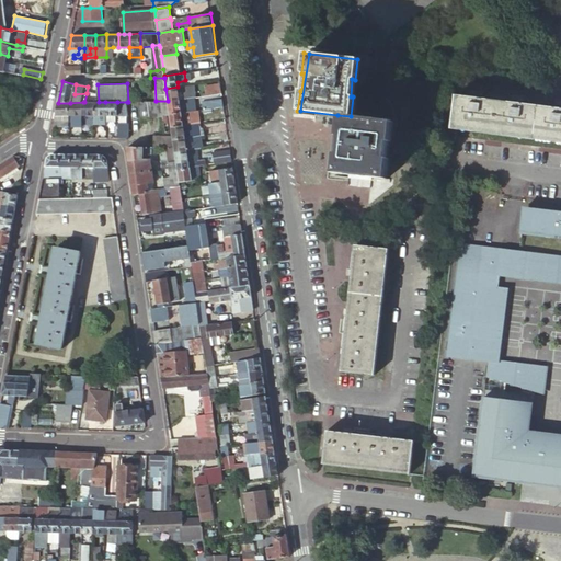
[(222,93),(220,84),(205,87),(206,95),(222,93)]
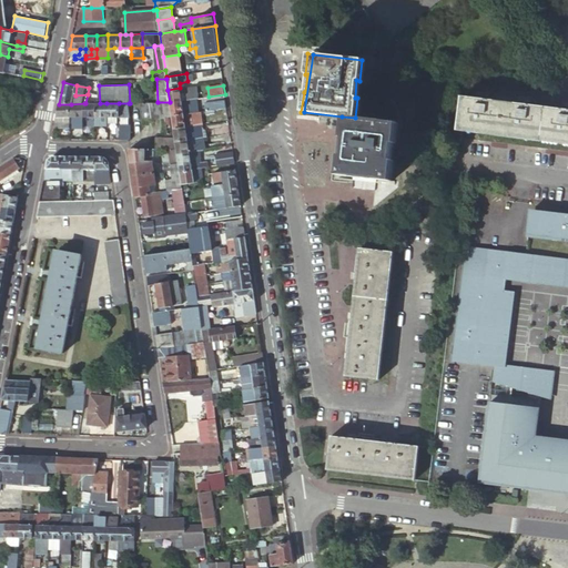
[(190,87),(180,88),(182,101),(191,100),(190,87)]
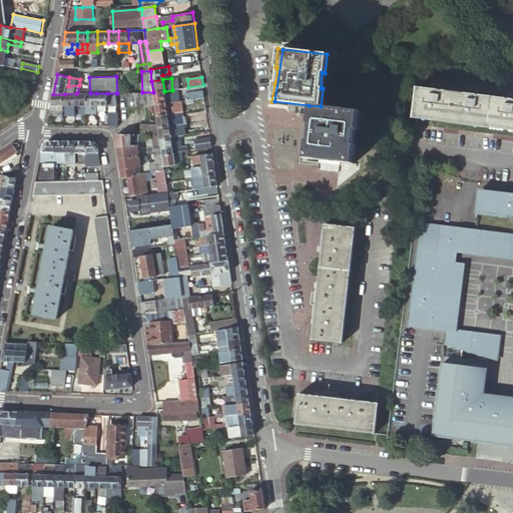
[(164,91),(162,79),(151,81),(153,92),(164,91)]
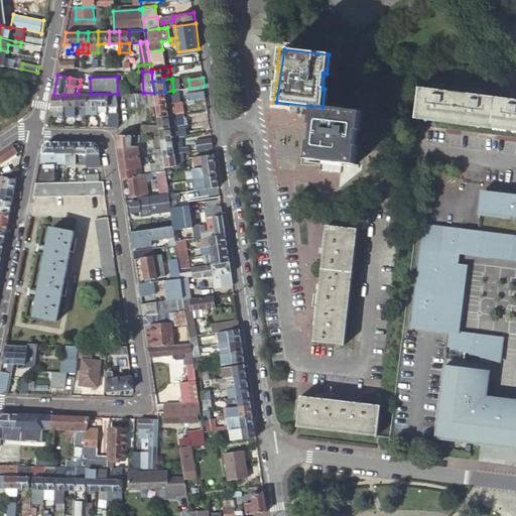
[(515,130),(515,99),(416,87),(412,118),(515,130)]
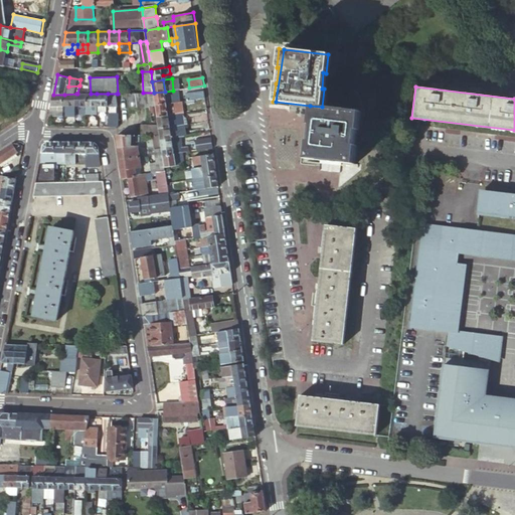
[(175,103),(173,91),(165,92),(167,104),(175,103)]
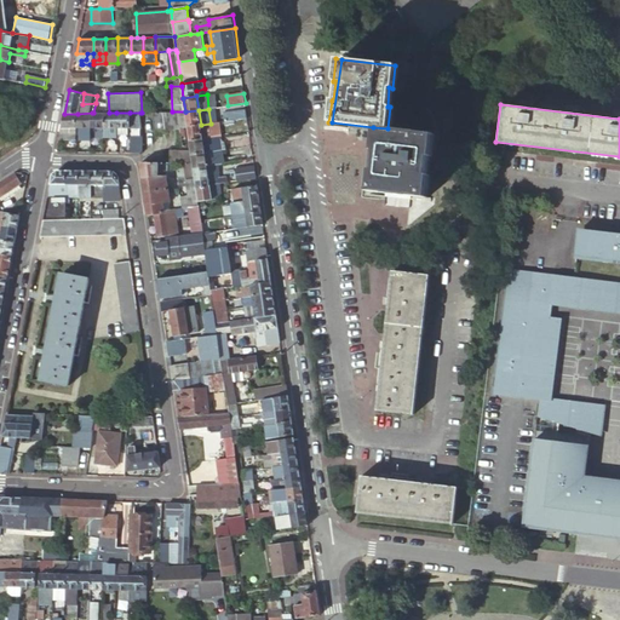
[(248,119),(246,109),(230,110),(231,121),(248,119)]
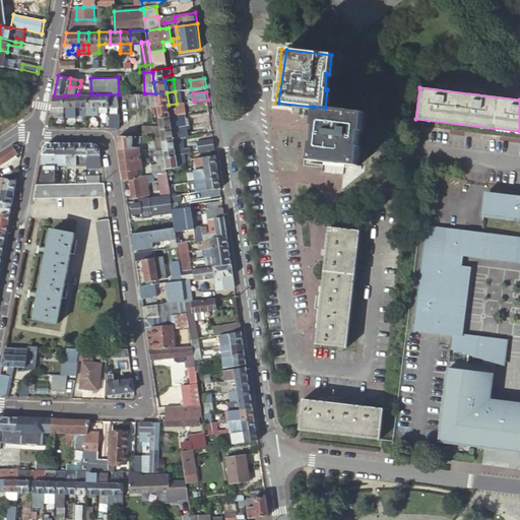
[(167,92),(155,93),(157,107),(169,105),(167,92)]
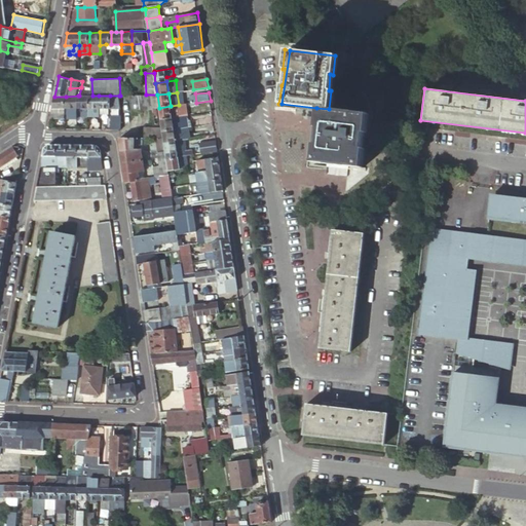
[(133,111),(144,110),(142,95),(130,95),(133,111)]
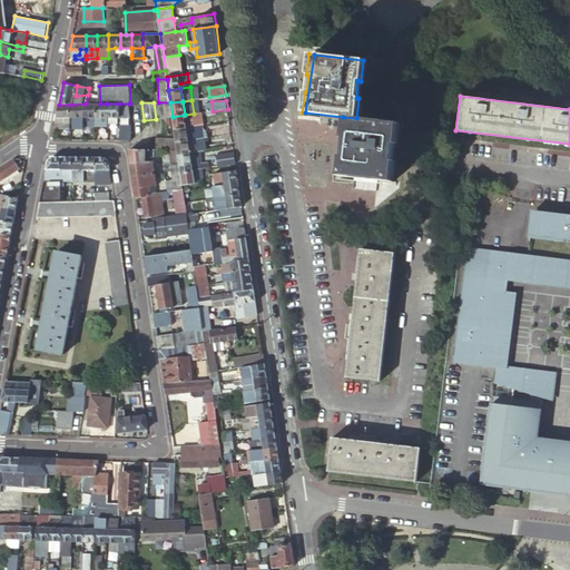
[(173,117),(170,102),(158,102),(154,102),(156,119),(166,117),(173,117)]
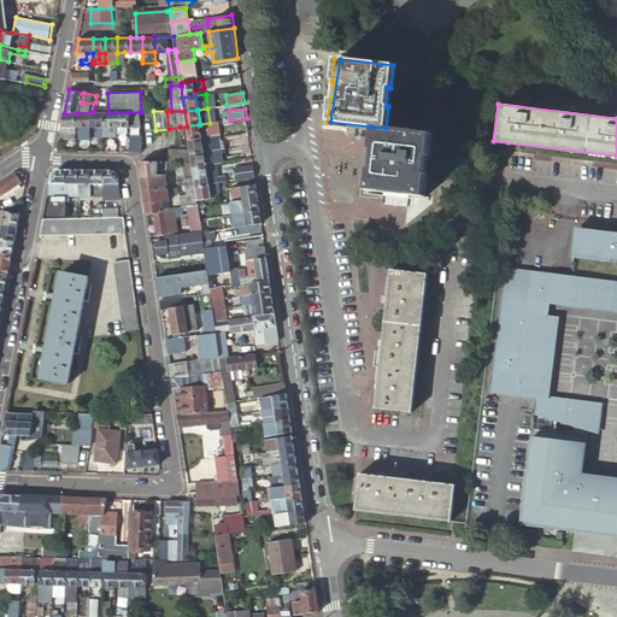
[(92,112),(77,113),(76,127),(81,127),(90,125),(92,112)]
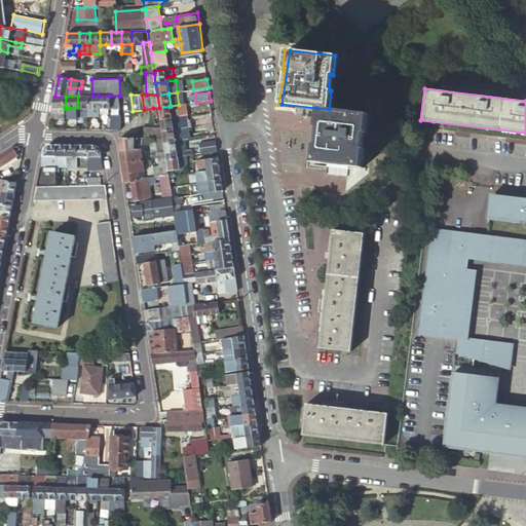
[(79,96),(78,96),(77,107),(88,107),(88,96),(79,96)]
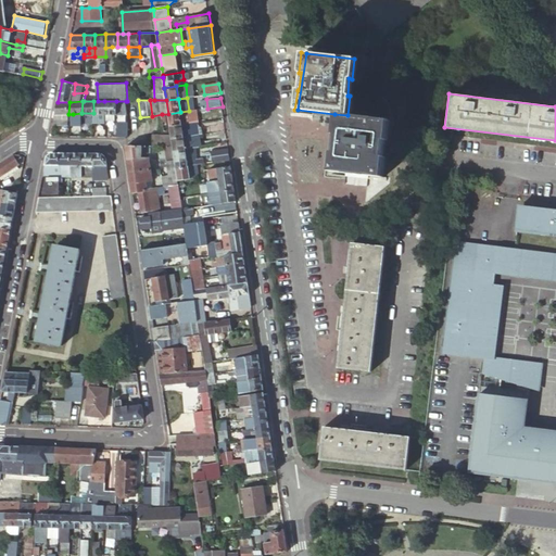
[(104,101),(98,101),(93,101),(93,113),(104,113),(104,101)]
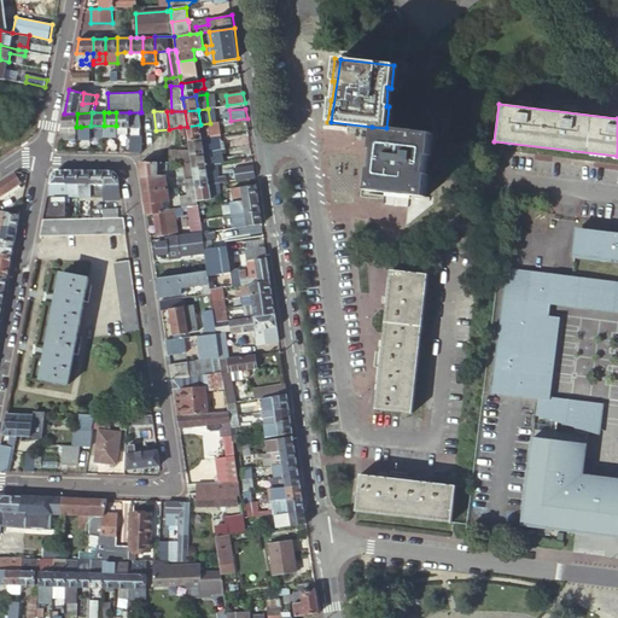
[(141,126),(140,112),(129,112),(116,112),(116,126),(129,126),(141,126)]
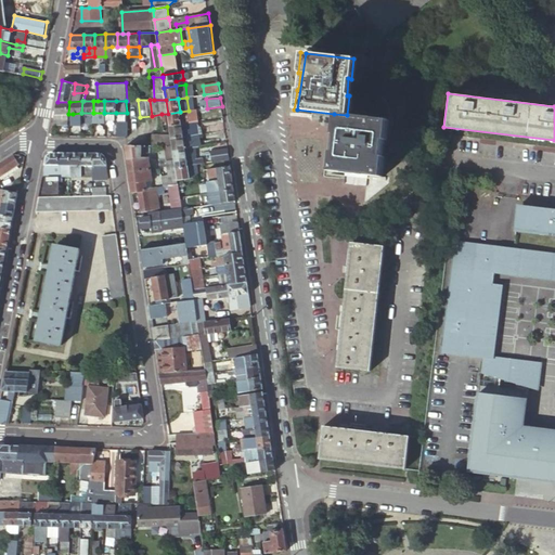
[(69,102),(57,102),(55,114),(68,114),(69,102)]
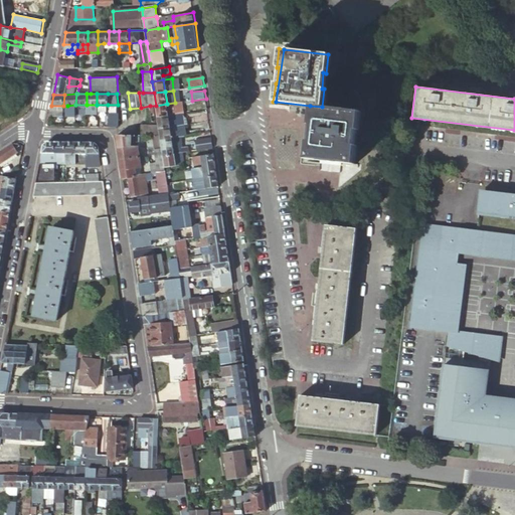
[(167,104),(156,106),(158,118),(181,114),(184,114),(186,113),(185,108),(181,109),(180,102),(175,103),(167,104)]
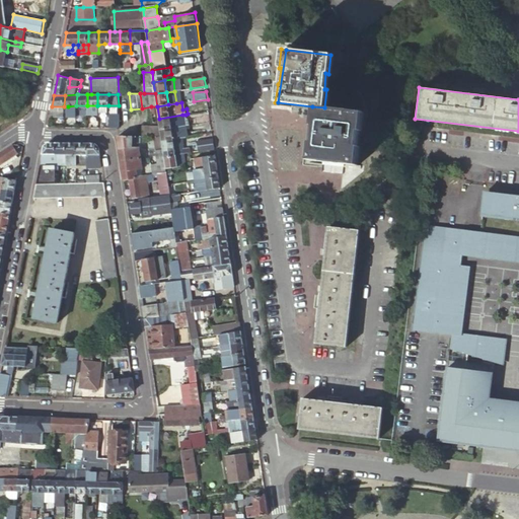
[(196,113),(209,110),(208,102),(195,104),(196,113)]
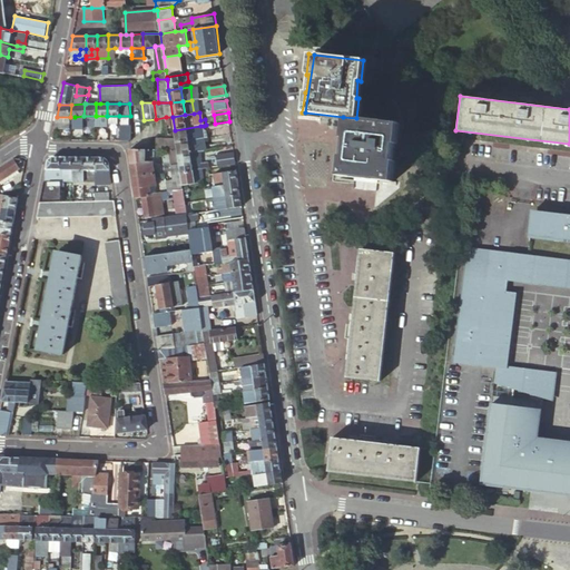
[(84,116),(75,117),(75,126),(84,126),(84,116)]
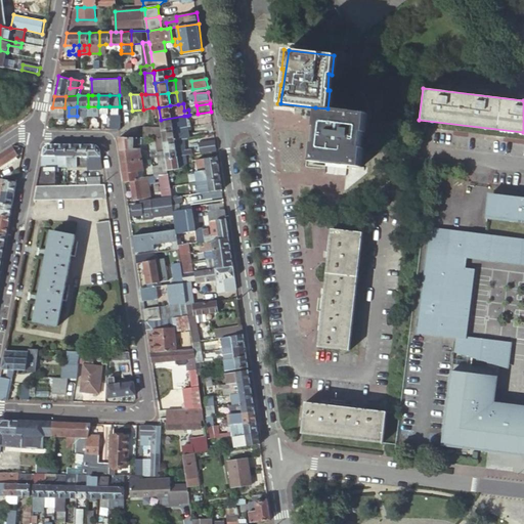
[(88,106),(77,106),(77,116),(88,115),(88,106)]
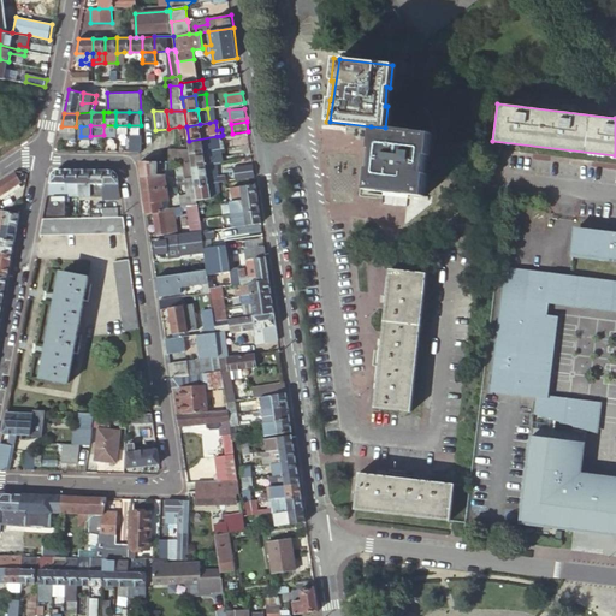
[(76,126),(61,126),(60,137),(76,137),(76,126)]
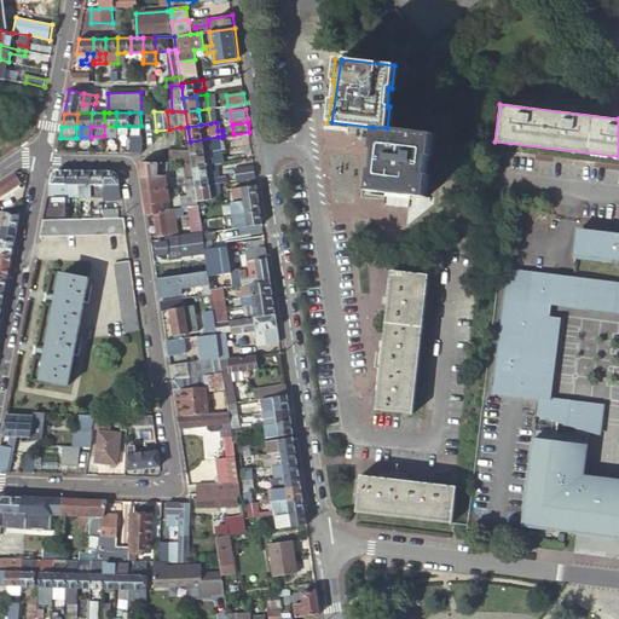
[(387,128),(372,127),(369,150),(372,150),(370,168),(368,168),(364,190),(423,197),(426,174),(423,174),(424,156),(428,156),(431,133),(387,128)]
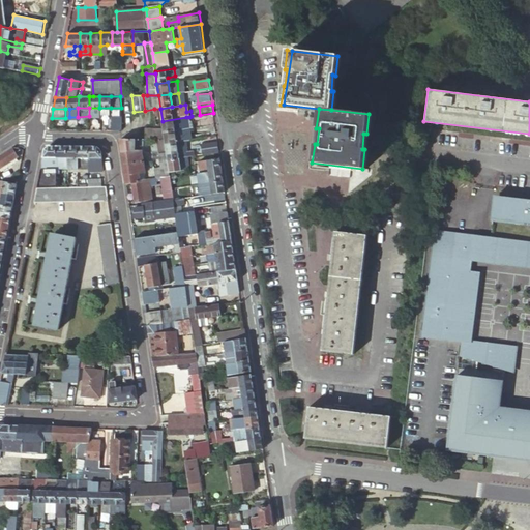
[(121,130),(120,120),(120,117),(112,117),(113,130),(121,130)]
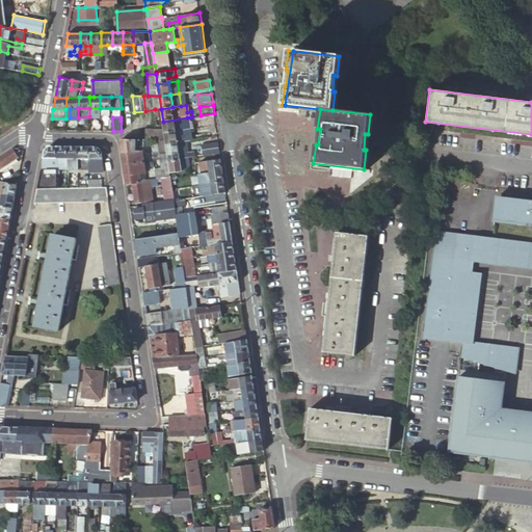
[(187,117),(163,122),(164,129),(164,132),(189,129),(187,117)]
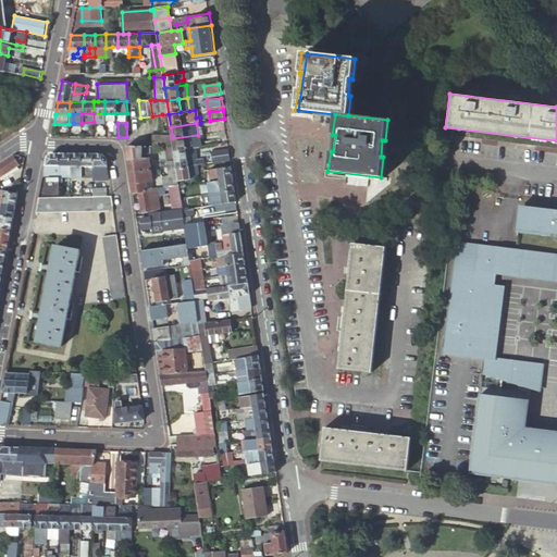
[(172,138),(172,135),(152,135),(152,146),(156,146),(166,146),(173,146),(172,138)]
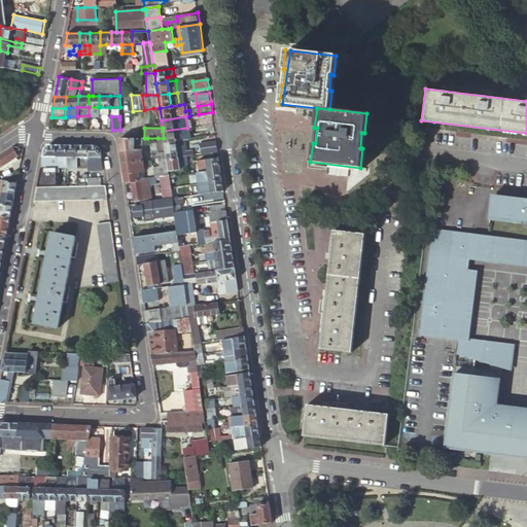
[(187,128),(163,131),(164,138),(165,142),(185,139),(188,139),(187,128)]
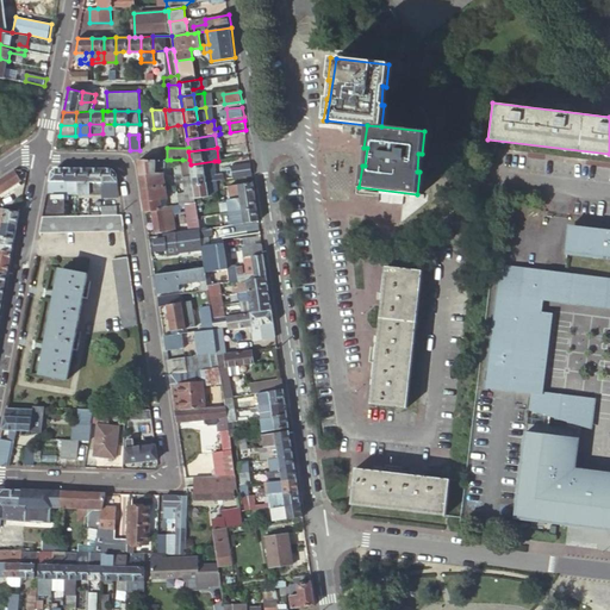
[(165,160),(159,160),(139,160),(142,173),(165,173),(165,160)]
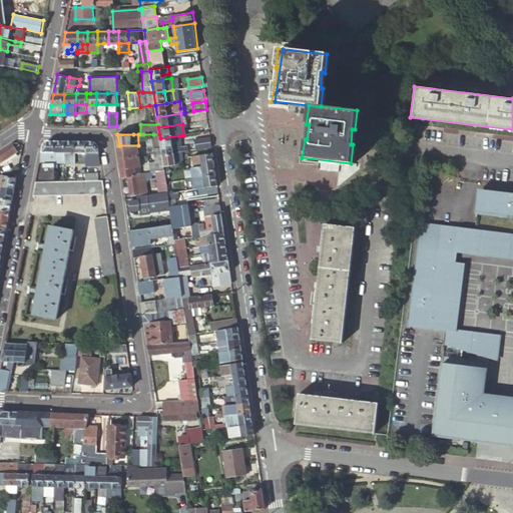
[(160,138),(159,134),(153,134),(154,146),(161,145),(160,138)]
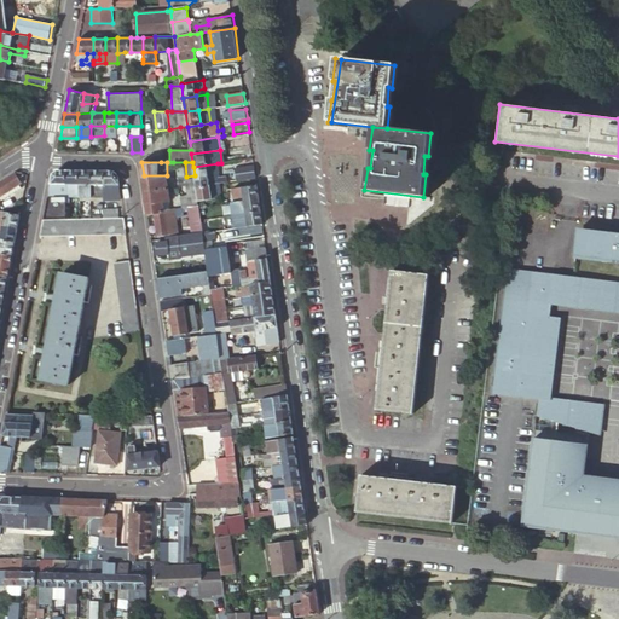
[(219,178),(218,163),(194,167),(195,175),(196,186),(210,185),(220,183),(219,178)]
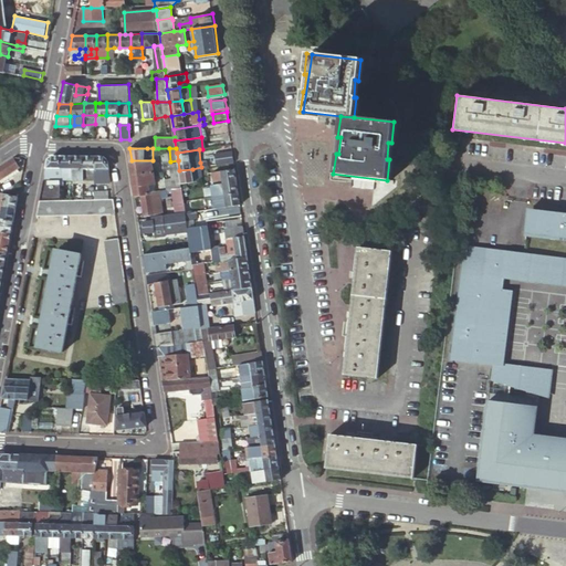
[(234,163),(232,152),(216,154),(217,165),(234,163)]
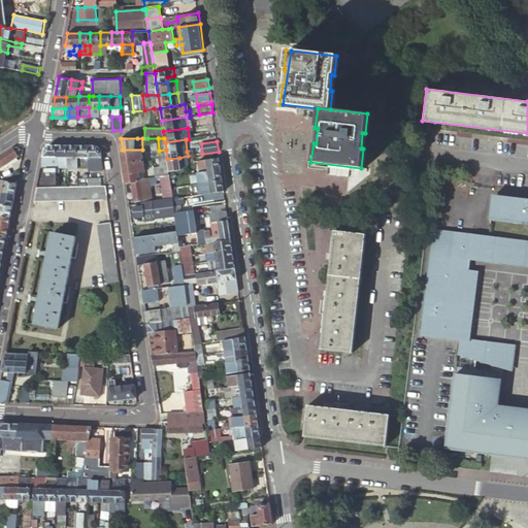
[(44,149),(41,168),(57,168),(58,167),(58,145),(48,145),(44,149)]
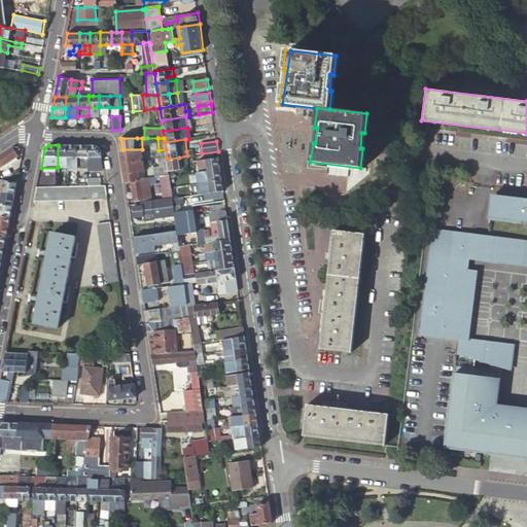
[(59,168),(68,168),(68,145),(58,145),(58,167),(57,168),(56,171),(59,171),(59,168)]
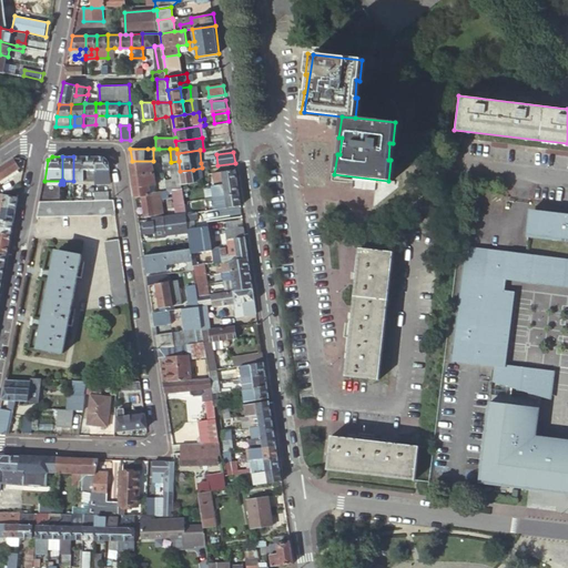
[(84,181),(84,156),(73,156),(73,181),(84,181)]
